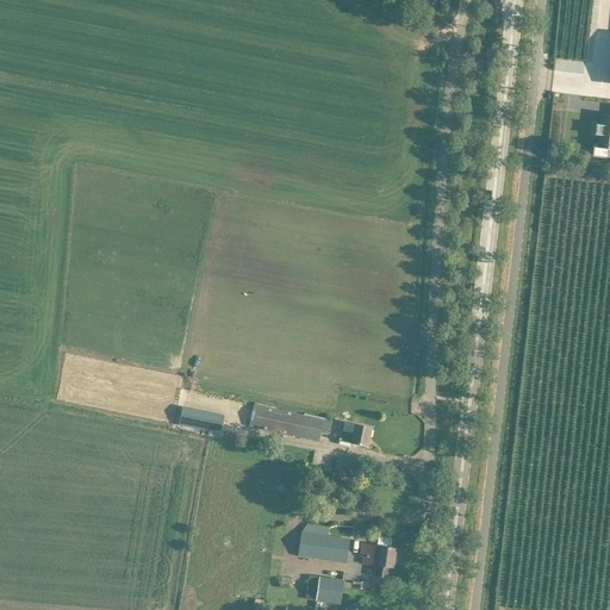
[(591,139),(590,154),(604,155),(605,143),(609,143),(609,112),(599,111),(598,120),(593,120),(592,131),(597,132),(596,141),(591,139)]
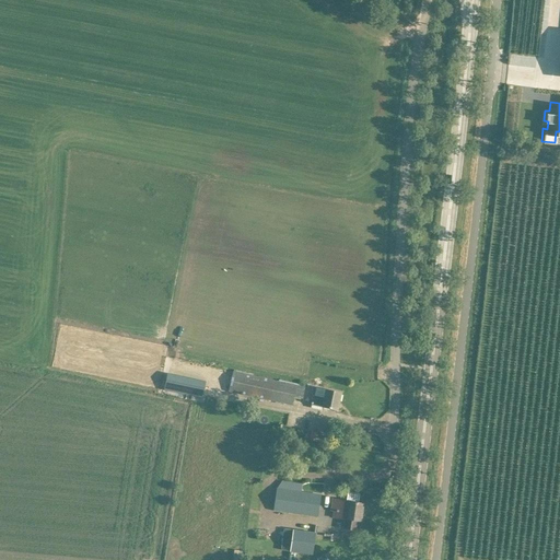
[(302,398),(304,387),(233,372),(229,391),(292,405),(294,396),(302,398)]
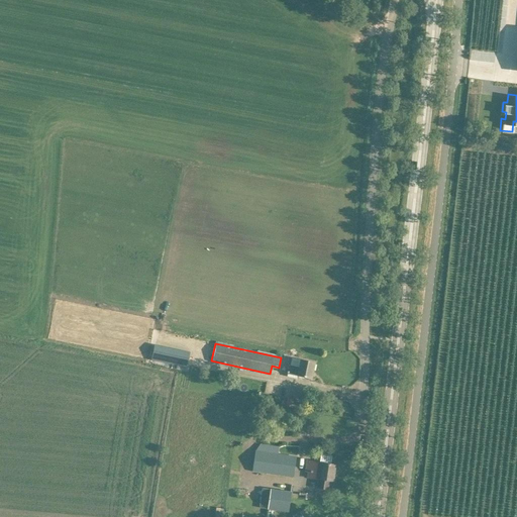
[(153,348),(151,359),(186,367),(188,355),(153,348)]
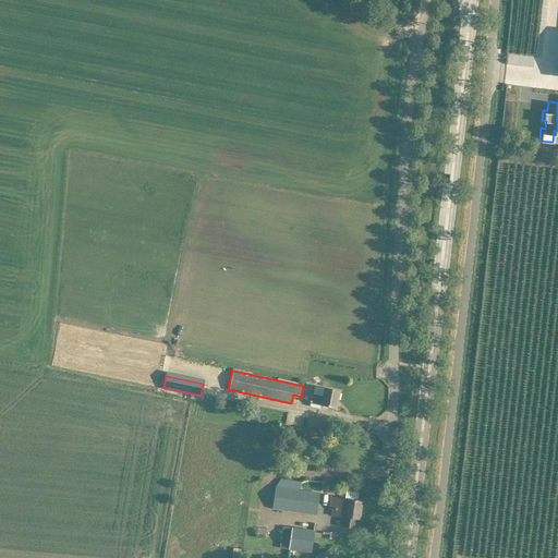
[(336,408),(340,391),(315,386),(313,395),(312,395),(310,402),(336,408)]
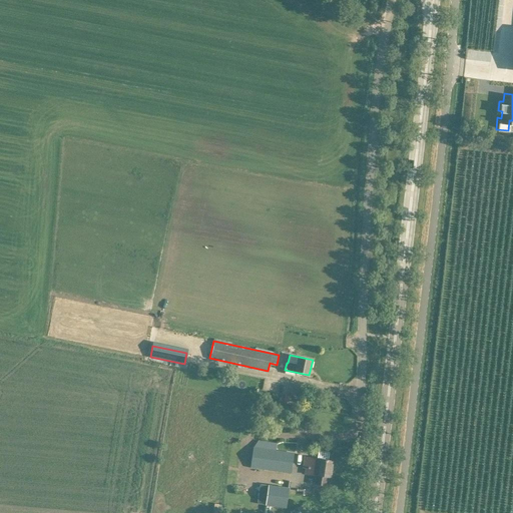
[(253,447),(249,467),(291,473),(294,453),(276,450),(277,444),(258,440),(253,447)]
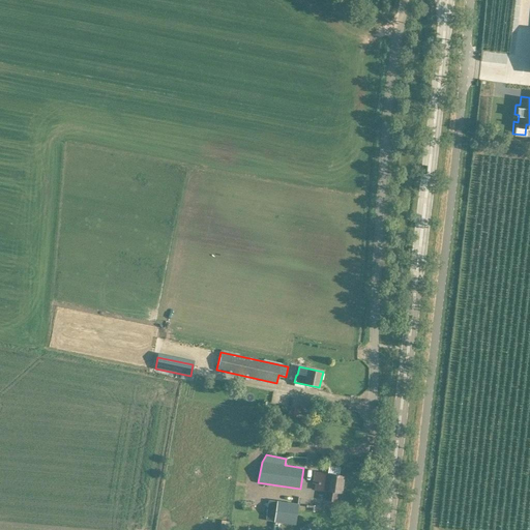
[(316,483),(315,489),(326,491),(325,500),(339,502),(340,493),(342,493),(344,477),(339,476),(340,468),(329,466),(328,474),(315,473),(314,483),(316,483)]
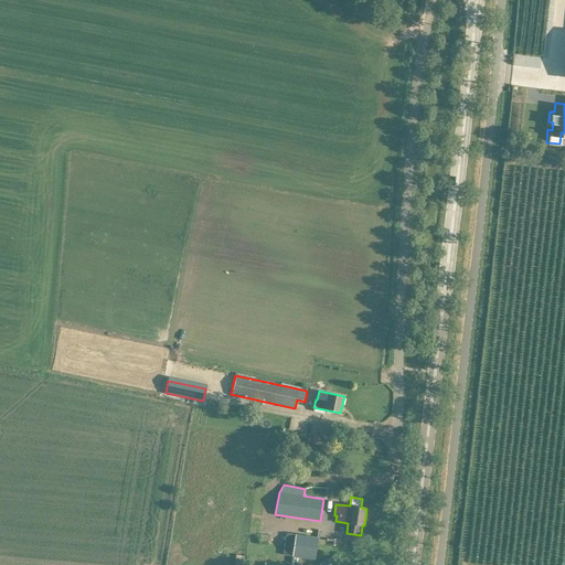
[(296,534),(292,556),(315,560),(318,537),(296,534)]
